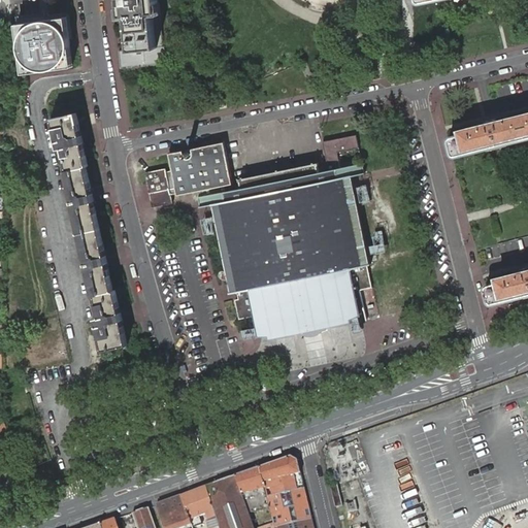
[(120,50),(121,68),(169,63),(167,45),(164,45),(159,0),(121,0),(127,50),(120,50)]
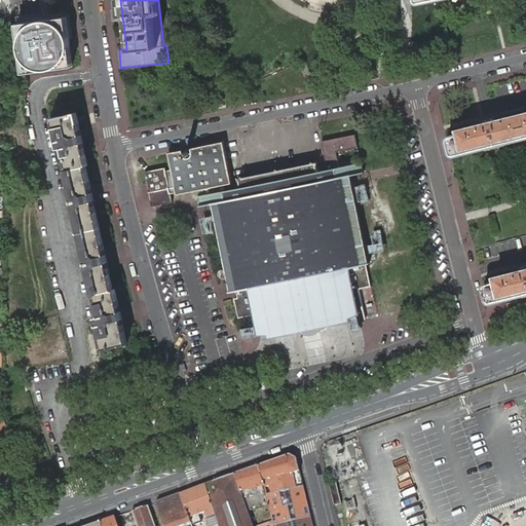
[(60,19),(10,25),(17,75),(67,68),(60,19)]
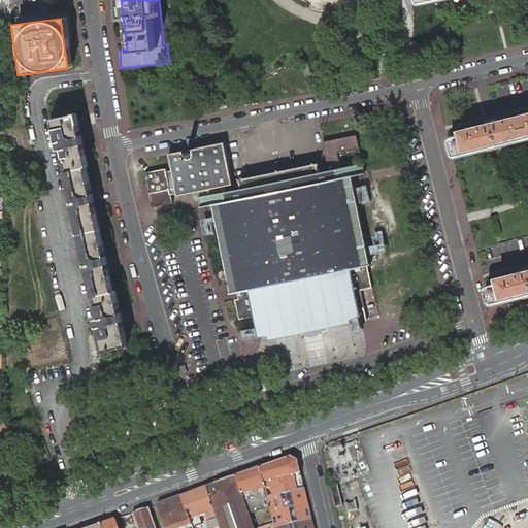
[(103,351),(129,344),(125,326),(120,306),(117,289),(114,290),(109,268),(105,249),(96,206),(91,187),(87,166),(89,166),(85,149),(80,129),(77,112),(53,119),(60,149),(64,147),(68,170),(66,170),(94,295),(96,295),(101,317),(97,318),(103,351)]
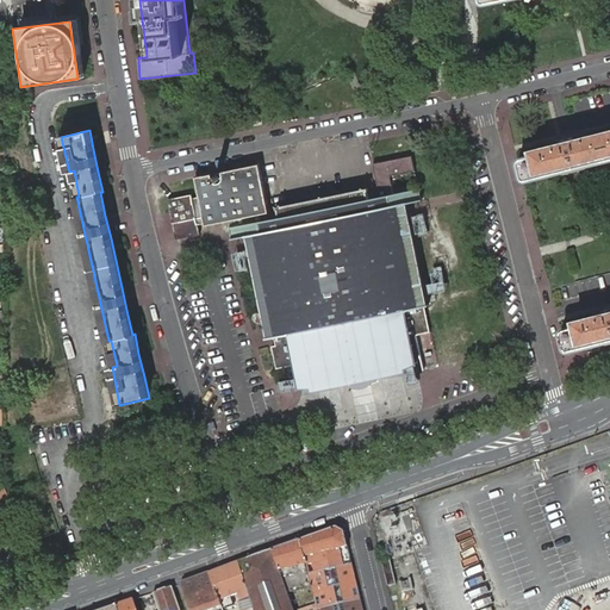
[(518,163),(522,178),(523,179),(526,180),(527,180),(564,170),(565,174),(589,168),(587,165),(609,159),(609,130),(574,139),(573,137),(564,139),(564,143),(531,151),(533,155),(522,159),(520,160),(520,161),(518,163)]
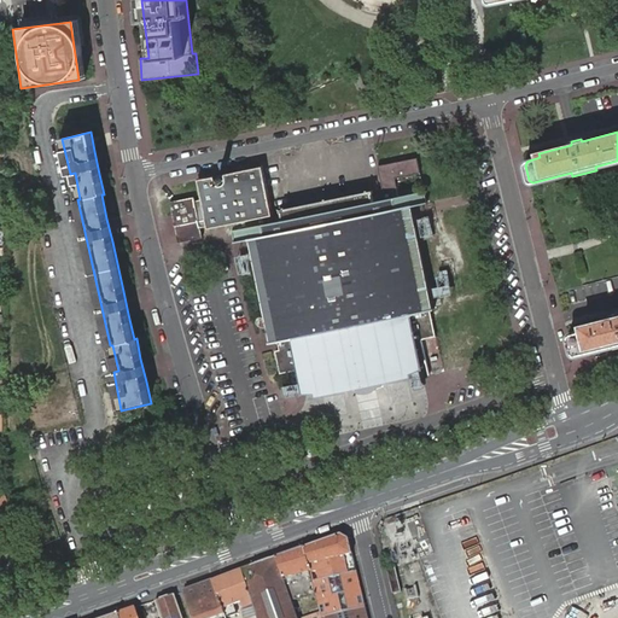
[(417,158),(380,165),(385,185),(388,199),(383,200),(374,202),(373,193),(374,193),(374,192),(374,191),(280,210),(281,210),(281,213),(283,211),(284,220),(272,222),(269,215),(245,220),(270,344),(283,342),(284,350),(275,351),(280,373),(298,371),(303,394),(315,392),(316,396),(413,377),(412,373),(427,368),(421,338),(436,336),(431,310),(435,309),(412,207),(427,203),(417,158)]
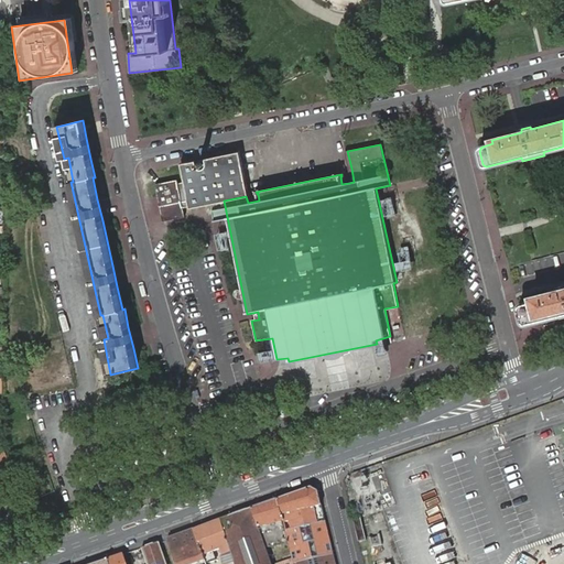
[(155,184),(162,220),(163,220),(185,216),(212,210),(215,209),(214,203),(224,201),(246,196),(247,196),(249,196),(240,152),(181,164),(184,179),(155,184)]
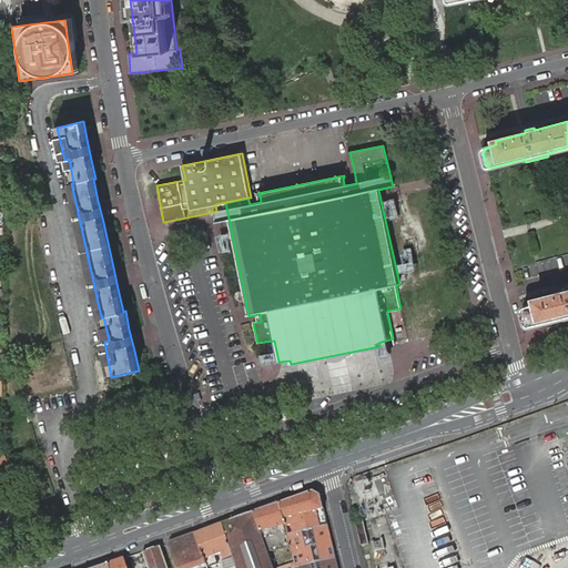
[(393,199),(383,202),(386,219),(397,215),(393,199)]
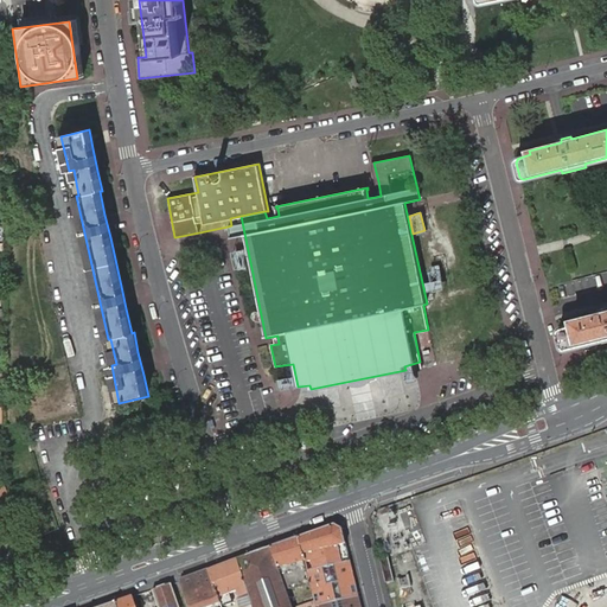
[(230,251),(234,267),(242,266),(238,250),(230,251)]
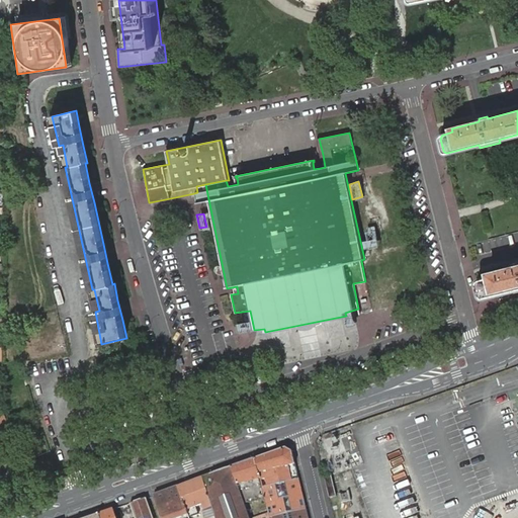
[(477,282),(481,295),(481,296),(483,297),(484,297),(515,289),(516,293),(517,292),(517,262),(514,263),(515,266),(488,273),(489,277),(479,279),(478,280),(477,282)]
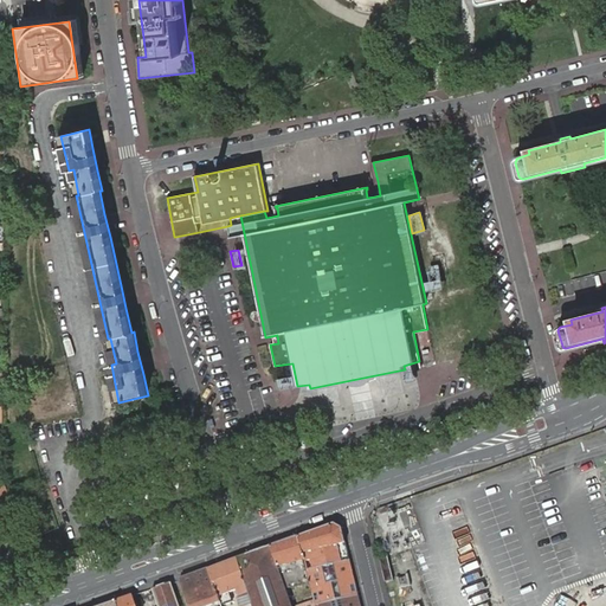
[(424,404),(439,397),(434,387),(464,375),(457,361),(413,380),(424,404)]
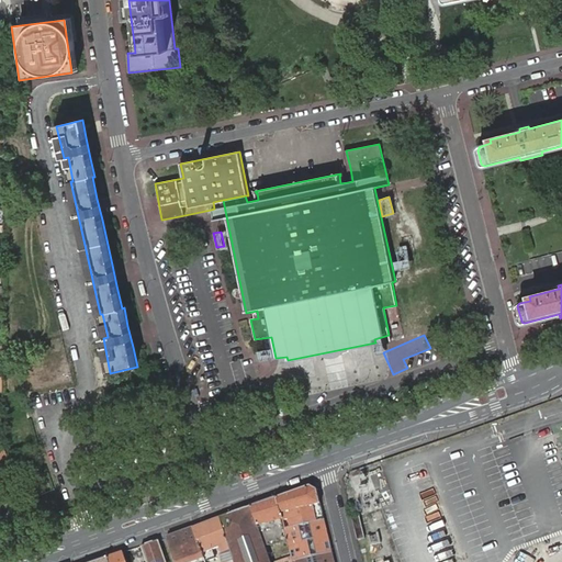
[(353,362),(358,356),(349,349),(344,356),(353,362)]
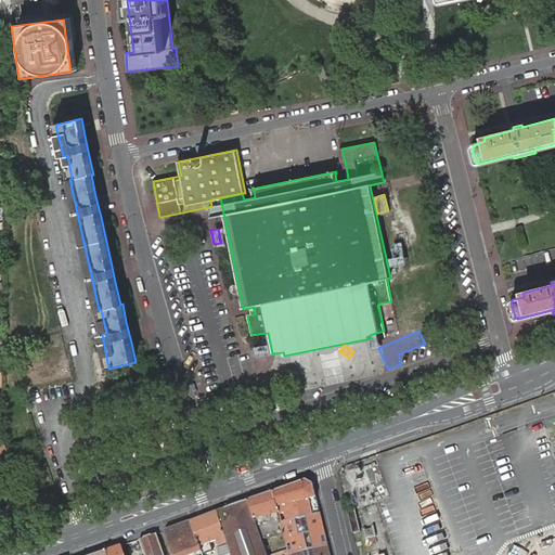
[(13,368),(17,388),(71,376),(65,356),(13,368)]
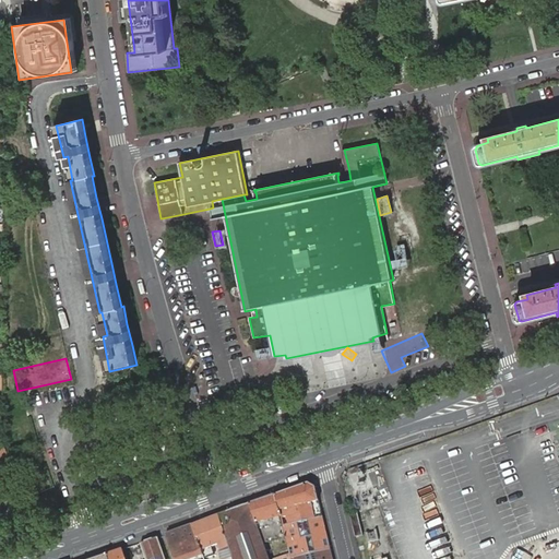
[(316,487),(309,484),(276,495),(281,512),(284,526),(323,516),(316,487)]
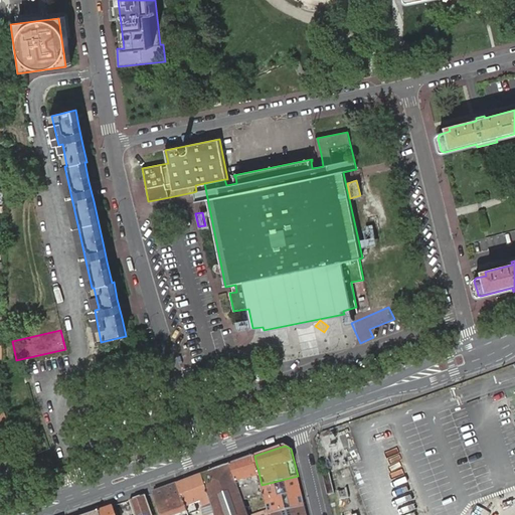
[(254,456),(230,465),(243,500),(265,496),(262,485),(259,472),(254,456)]
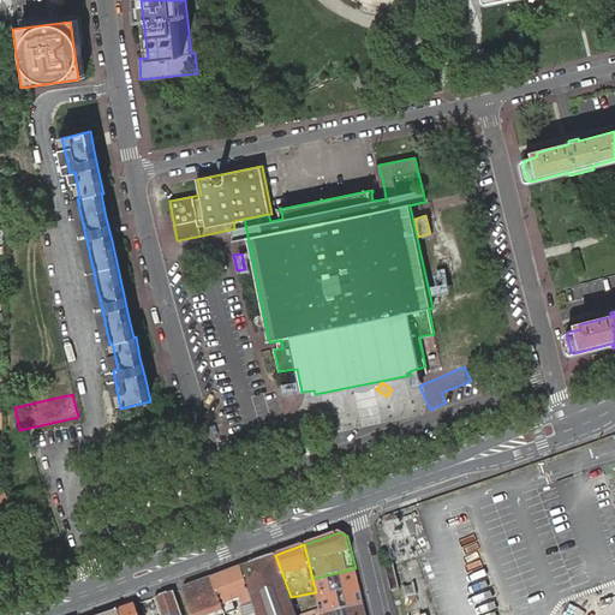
[(275,555),(251,563),(256,578),(245,581),(256,614),(296,614),(291,597),(275,555)]
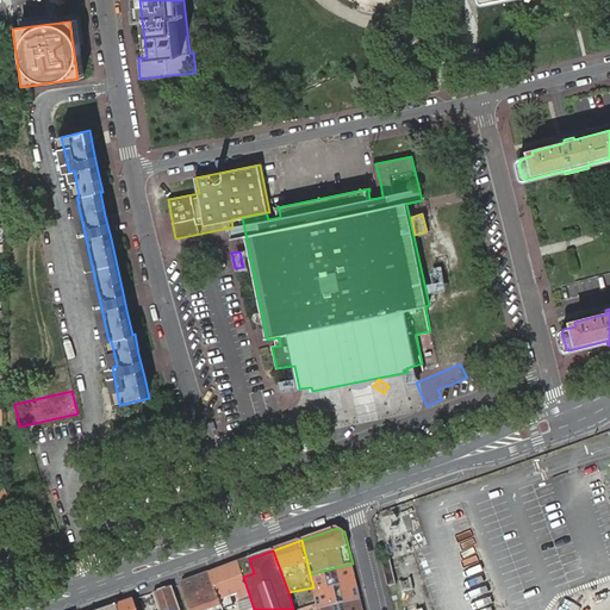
[(254,573),(249,559),(238,562),(243,577),(254,573)]
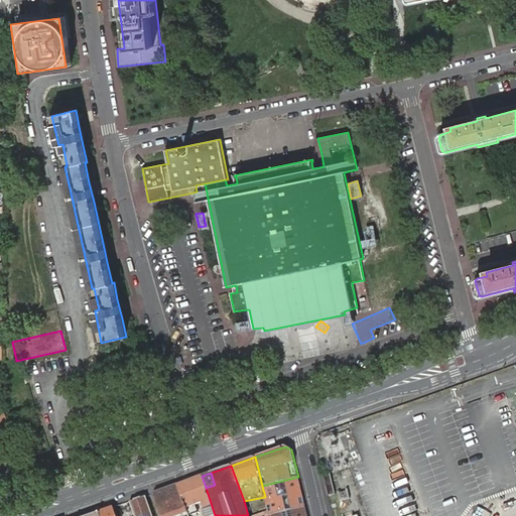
[(324,476),(329,497),(336,495),(331,474),(324,476)]
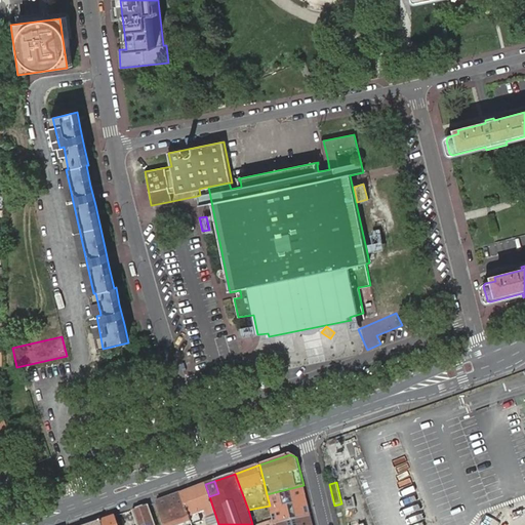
[(205,484),(180,493),(191,522),(192,524),(201,521),(200,518),(199,514),(205,512),(207,516),(210,515),(213,524),(218,524),(209,496),(205,484)]
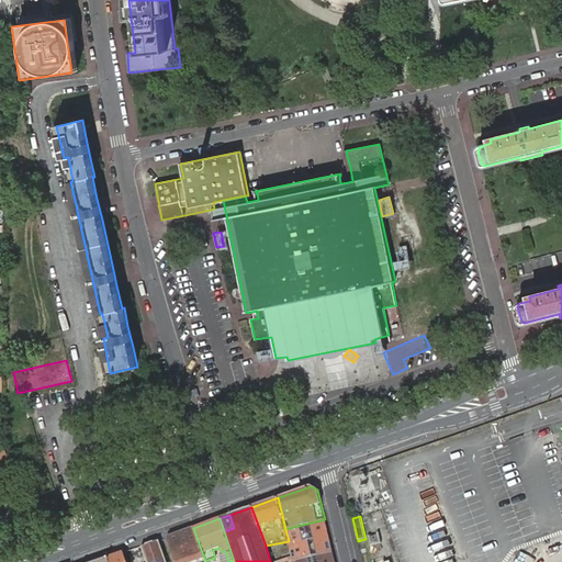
[(333,552),(325,519),(285,529),(289,541),(292,558),(293,561),(333,552)]
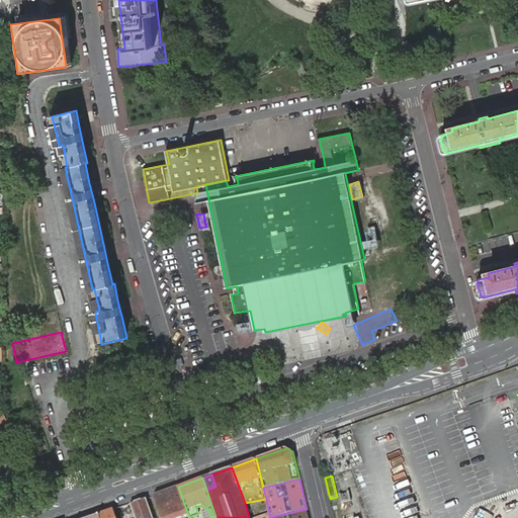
[(178,487),(155,495),(162,517),(180,517),(188,515),(178,487)]
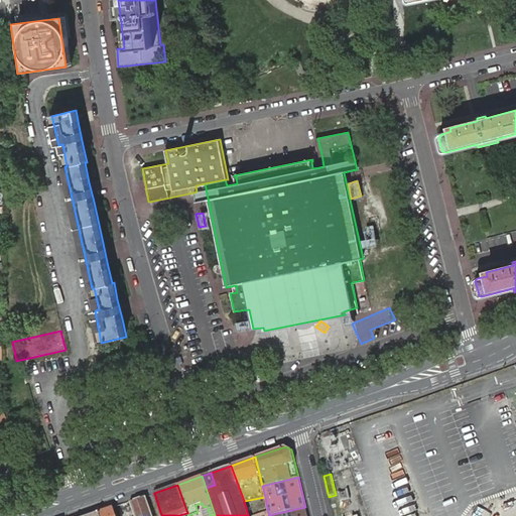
[(152,515),(146,496),(131,501),(136,515),(152,515)]
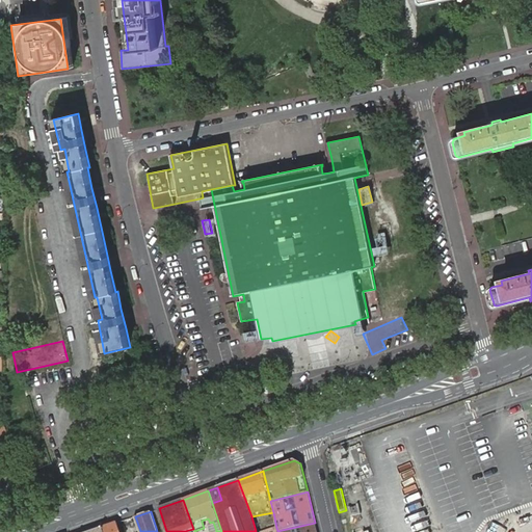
[(120,531),(116,523),(102,528),(103,531),(120,531)]
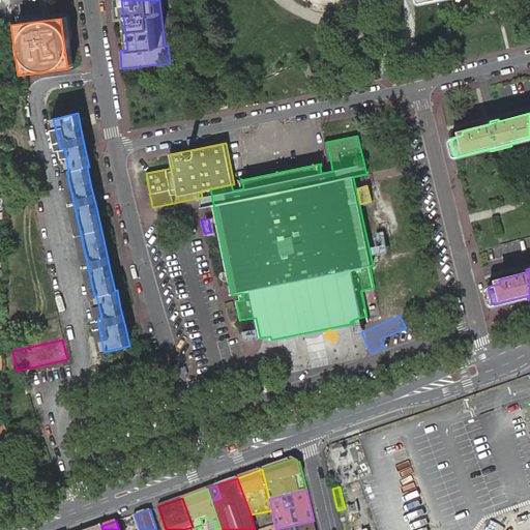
[(315,529),(314,521),(276,529),(315,529)]
